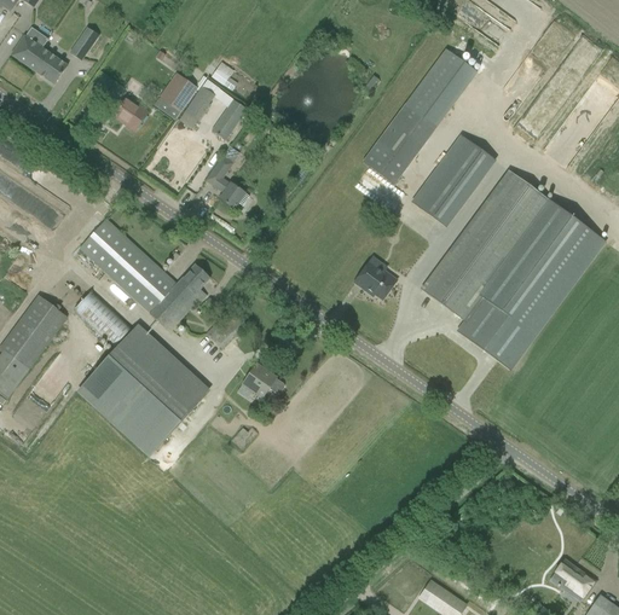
[(0,0),(0,6),(1,7),(3,5),(11,10),(17,0),(24,0),(33,6),(36,0),(0,0)]
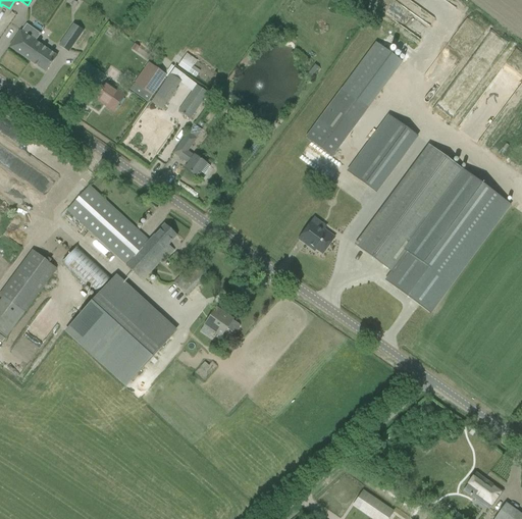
[(278,20),(276,23),(283,30),(286,27),(278,20)]
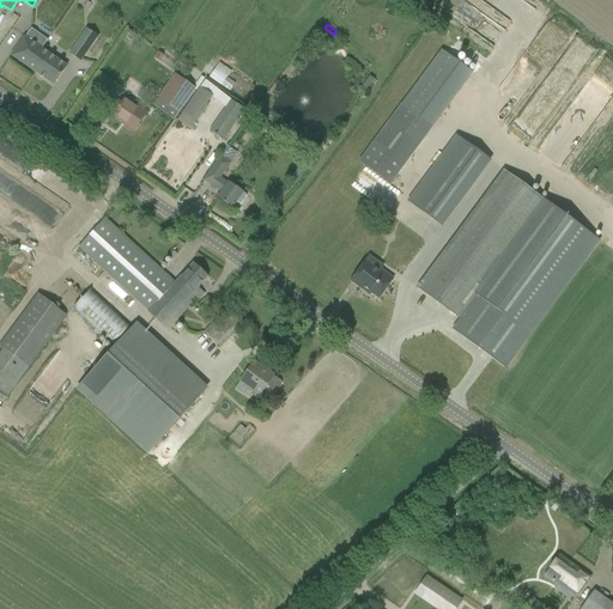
[(80,59),(97,34),(86,26),(70,52),(80,59)]
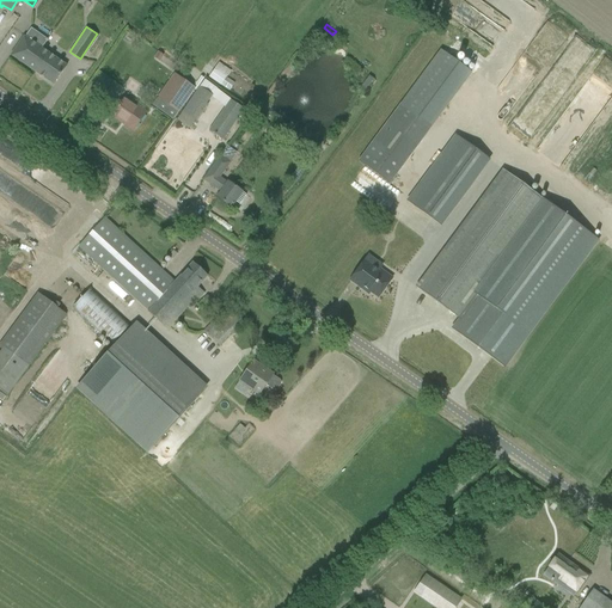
[(24,34),(11,53),(54,83),(67,63),(41,45),(47,37),(40,31),(32,40),(25,35),(24,34)]
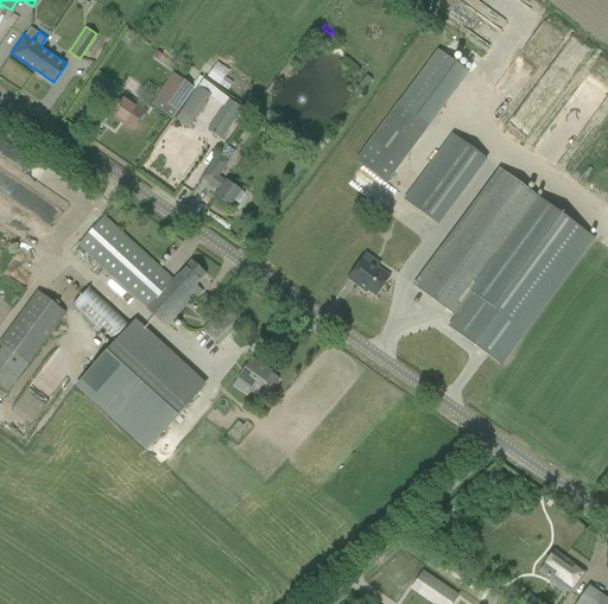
[(481,63),(457,46),(420,97),(444,115),(481,63)]
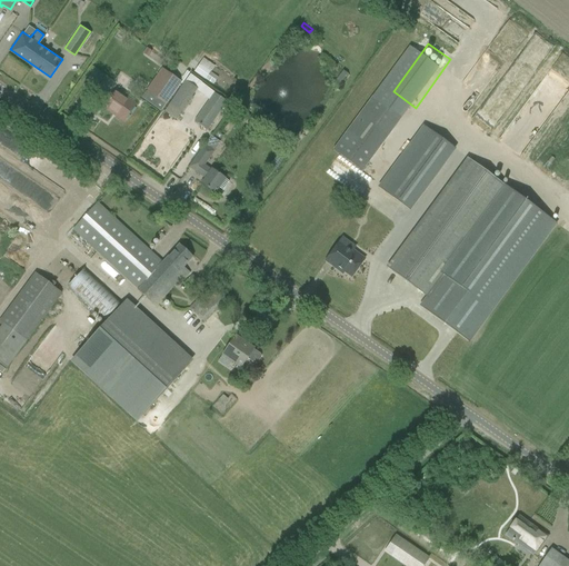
[(328,53),(323,58),(333,66),(337,61),(328,53)]
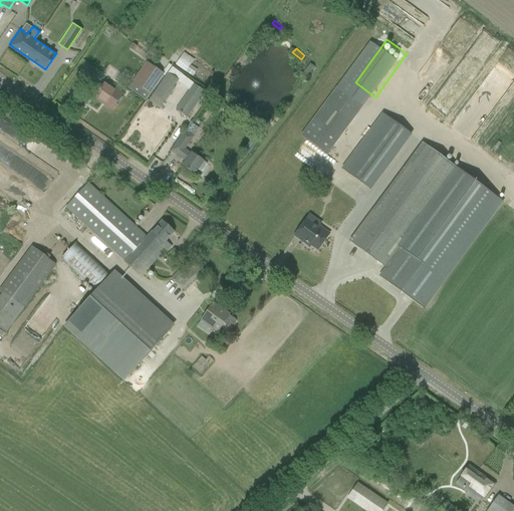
[(193,72),(196,67),(190,63),(195,56),(184,49),(176,62),(193,72)]
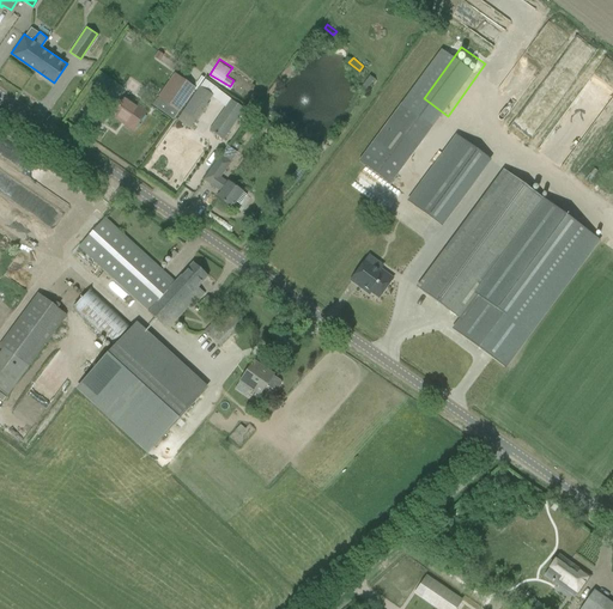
[(158,97),(177,110),(178,110),(195,86),(188,81),(175,73),(158,97)]
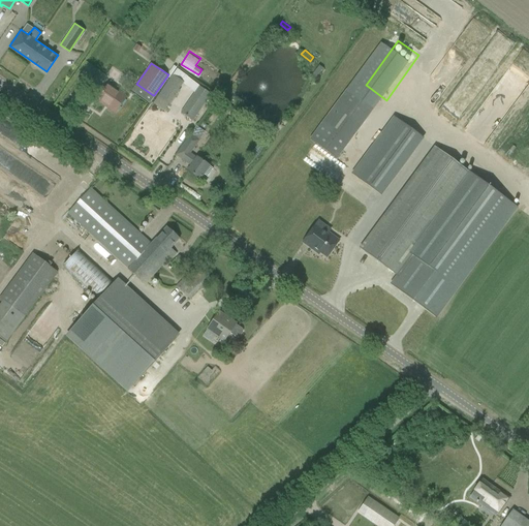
[(313,71),(313,72),(317,75),(324,65),(320,63),(313,71)]
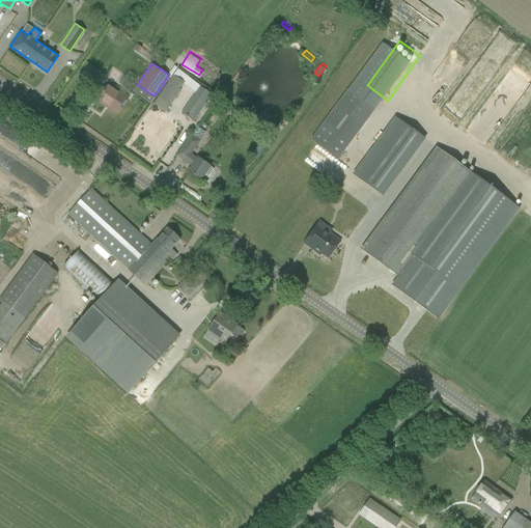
[(188,75),(177,67),(173,74),(172,73),(158,94),(170,103),(175,96),(177,98),(179,93),(177,92),(178,90),(177,89),(188,75)]
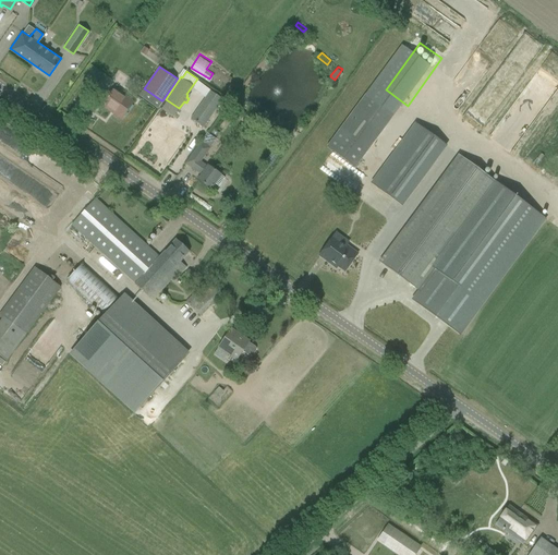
[(101,104),(121,117),(133,100),(113,86),(101,104)]
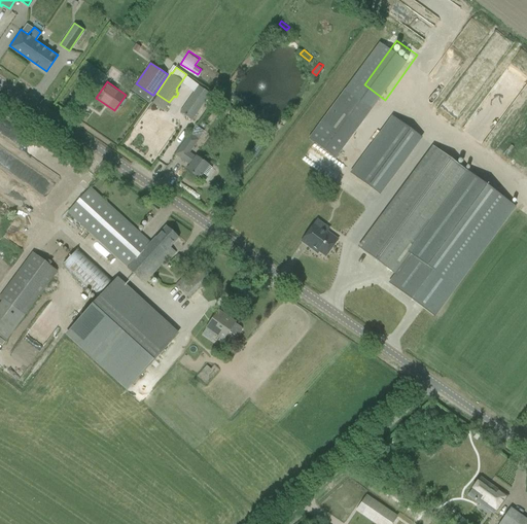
[(200,83),(186,102),(180,110),(191,117),(210,91),(200,83)]
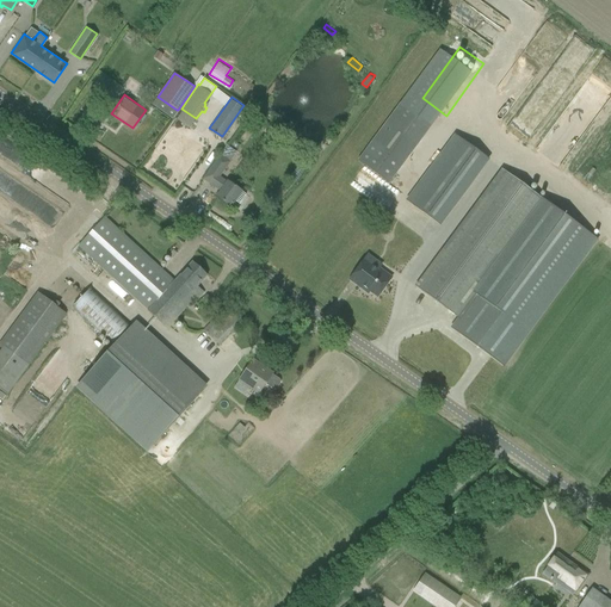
[(387,119),(358,159),(388,181),(417,142),(387,119)]
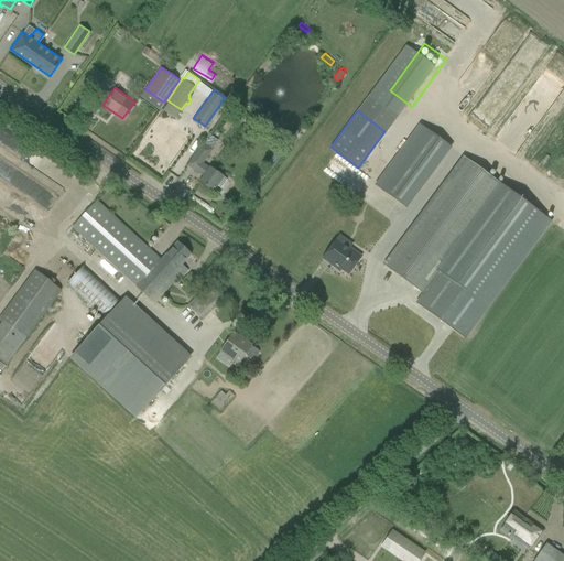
[(376,182),(410,205),(454,142),(420,119),(376,182)]
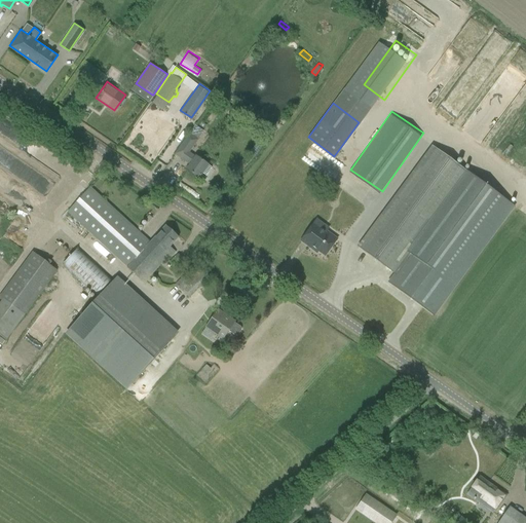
[(189,150),(198,137),(190,131),(175,152),(189,162),(186,167),(198,177),(202,171),(205,174),(212,165),(208,162),(209,162),(195,154),(189,150)]
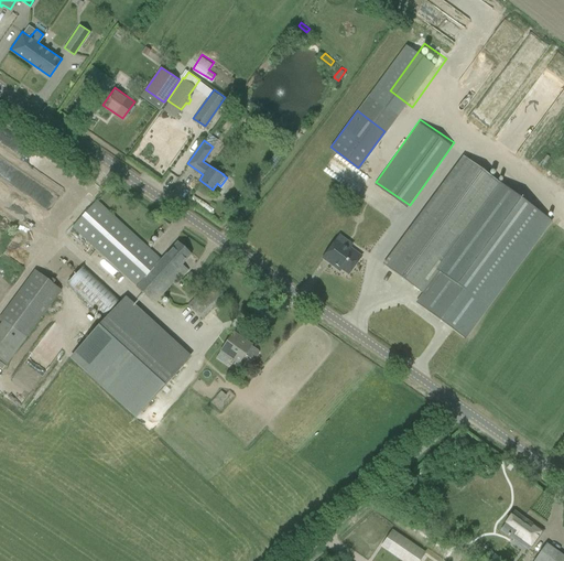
[(464,336),(550,218),(463,154),(383,262),(424,292),(424,293),(423,294),(423,297),(423,298),(423,299),(423,300),(424,301),(424,302),(424,304),(425,305),(426,308),(427,309),(429,310),(430,311),(464,336)]
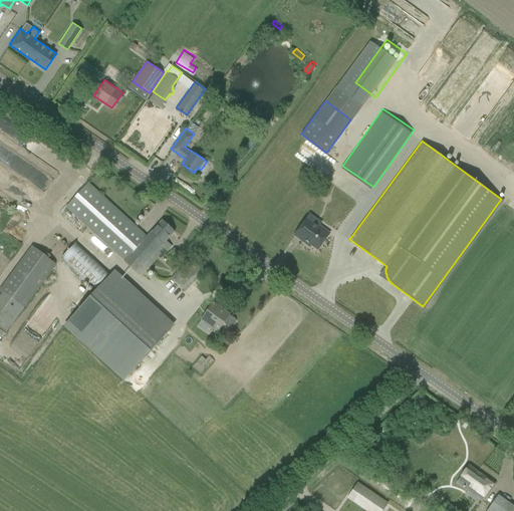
[(172,244),(166,239),(174,230),(162,218),(147,235),(88,181),(66,205),(124,259),(123,260),(140,274),(163,250),(165,251),(172,244)]
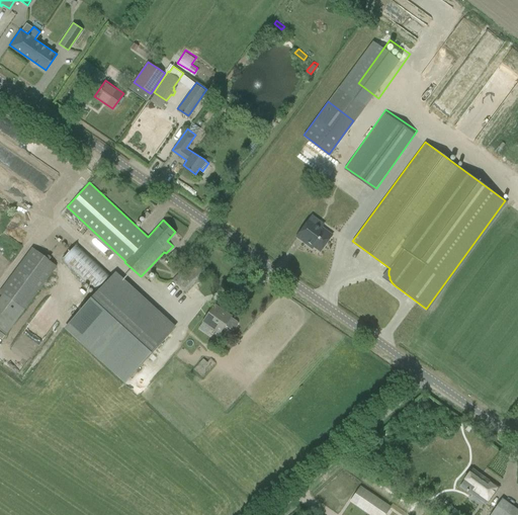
[(1,200),(0,201),(0,212),(4,216),(10,205),(1,200)]
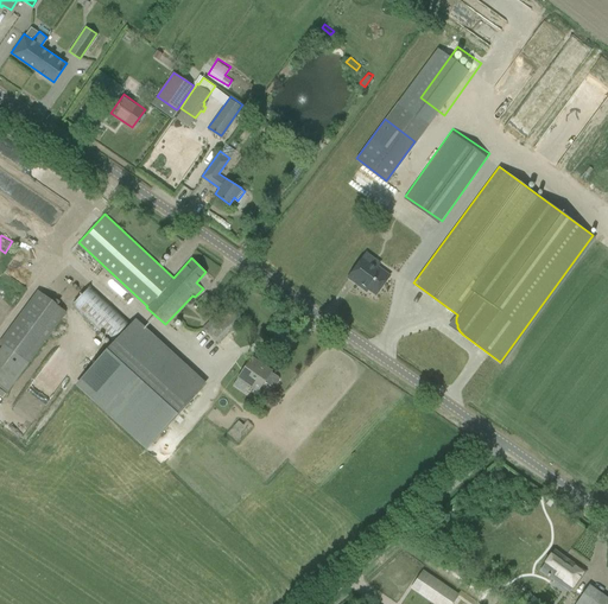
[(348,275),(362,286),(366,290),(368,287),(375,293),(388,275),(361,256),(348,275)]
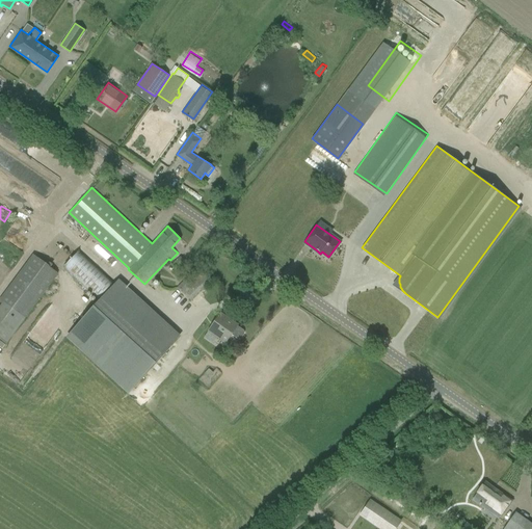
[(63,265),(98,297),(111,282),(77,249),(63,265)]
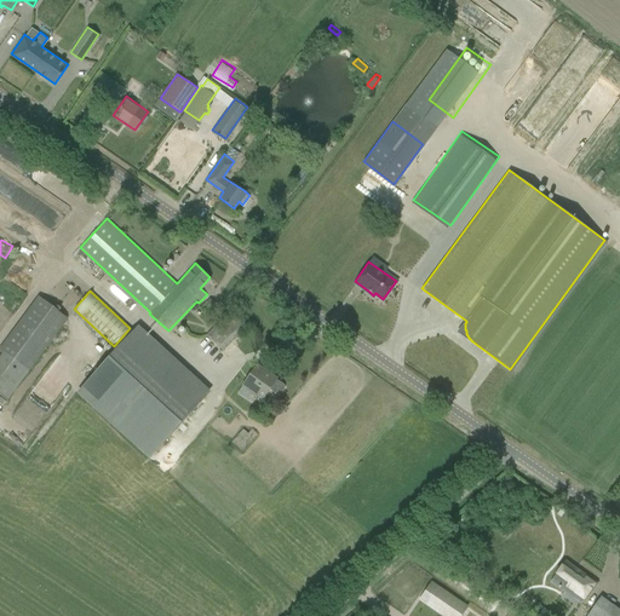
[(0,344),(0,350),(27,370),(67,316),(36,293),(0,344)]
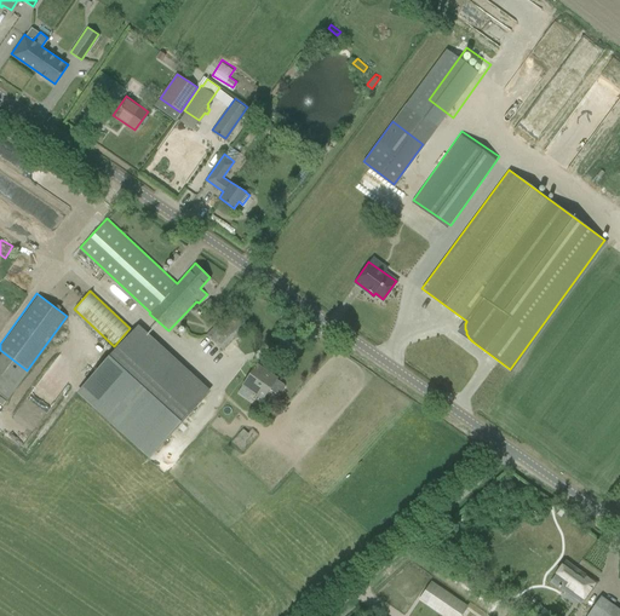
[(200,305),(207,311),(216,301),(210,297),(200,305)]
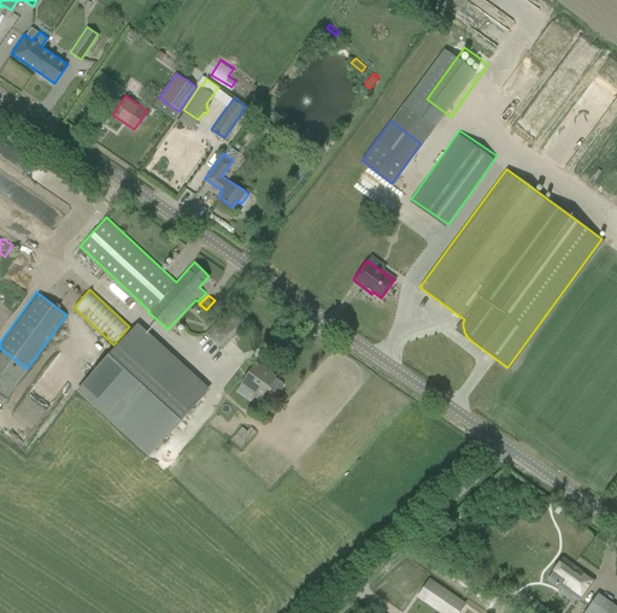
[(221,326),(215,320),(205,331),(211,337),(222,347),(246,322),(235,312),(221,326)]
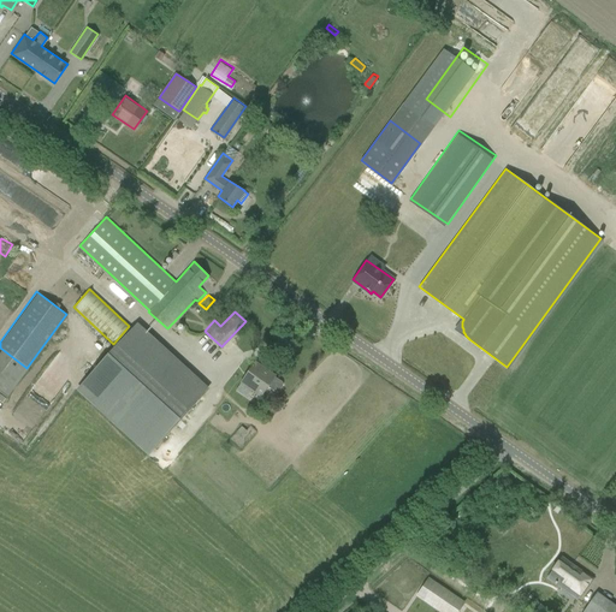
[(82,381),(154,446),(202,394),(130,328),(82,381)]
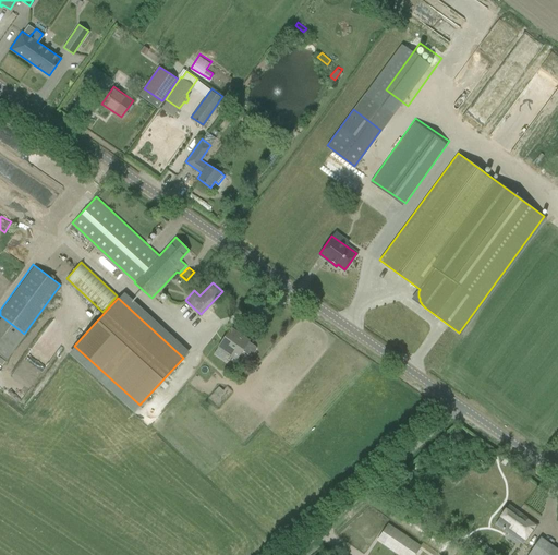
[(255,345),(249,340),(250,339),(231,326),(218,346),(235,359),(242,349),(249,353),(252,353),(255,348),(255,345)]
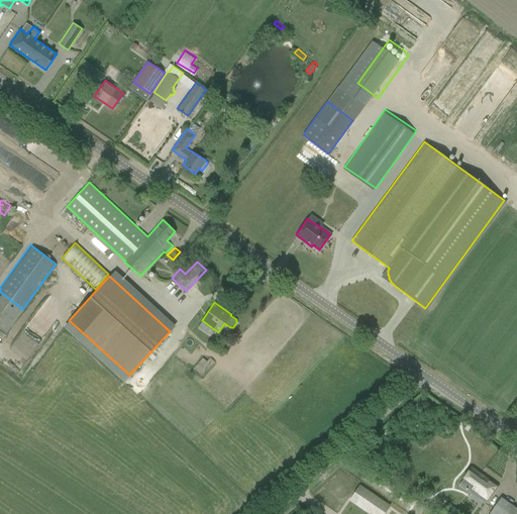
[(496,485),(471,467),(459,484),(485,502),(496,485)]
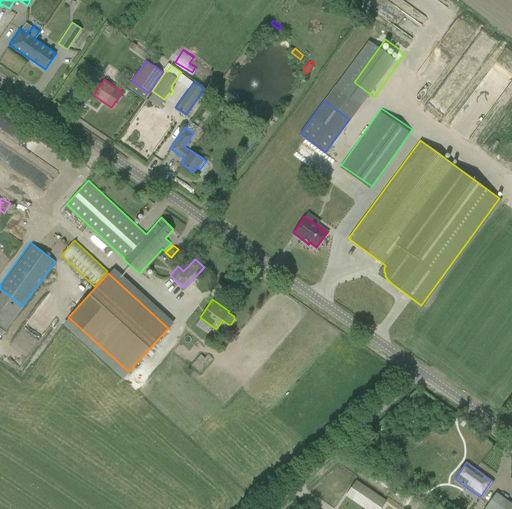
[(361,485),(353,496),(371,508),(375,508),(382,499),(361,485)]
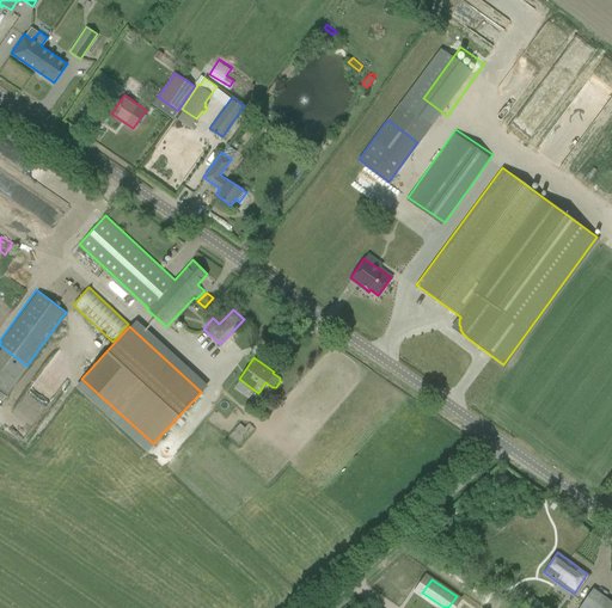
[(581,605),(577,607),(611,607),(611,600),(595,589),(589,596),(580,590),(574,599),(581,605)]
